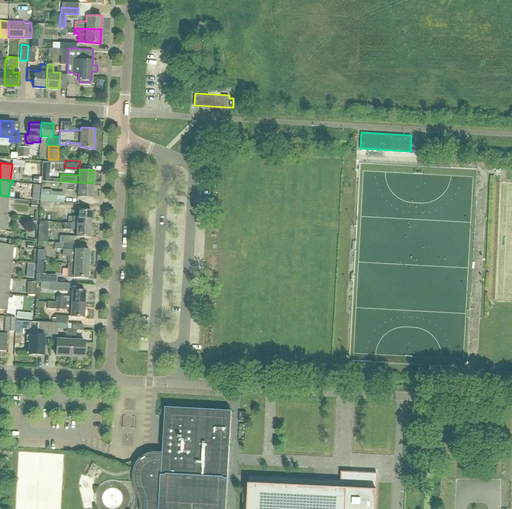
[(92,196),(93,183),(79,182),(74,182),(68,181),(67,187),(78,187),(78,196),(92,196)]
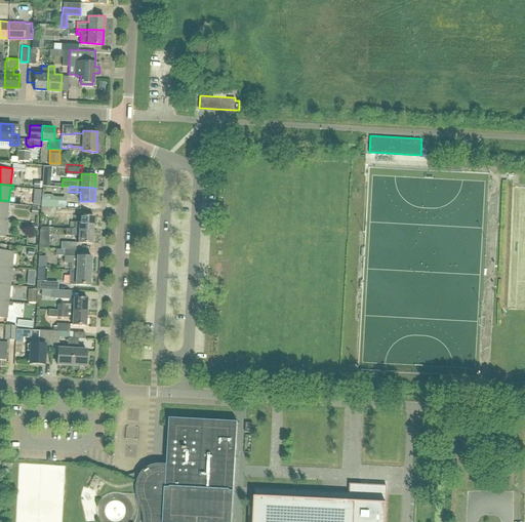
[(8,201),(0,200),(0,216),(7,218),(8,201)]
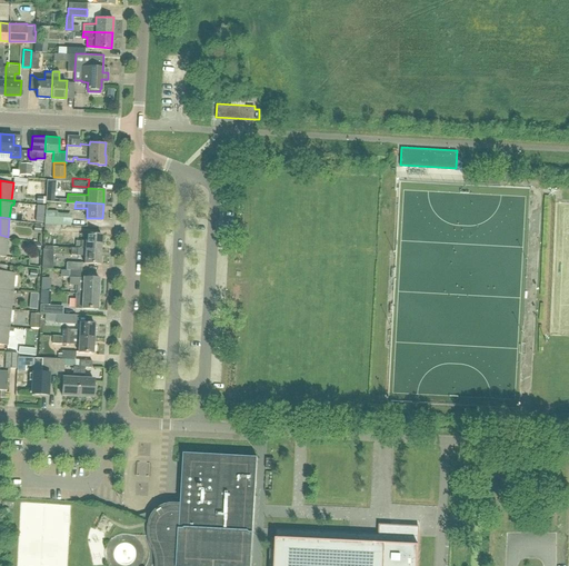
[(75,246),(101,248),(101,232),(86,232),(86,238),(76,238),(76,246),(75,246)]
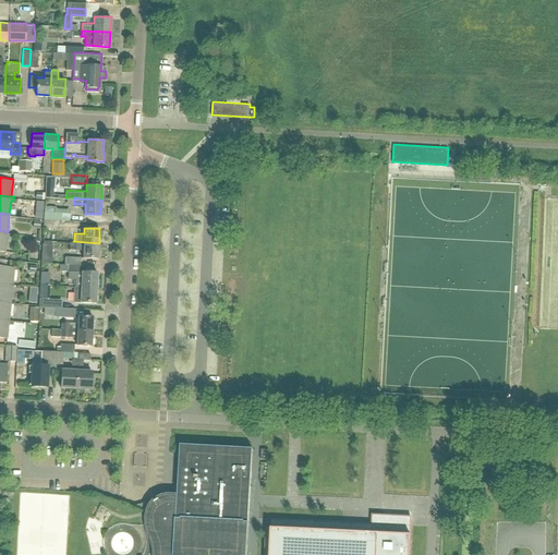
[(98,257),(99,243),(73,241),(72,248),(83,249),(83,256),(98,257)]
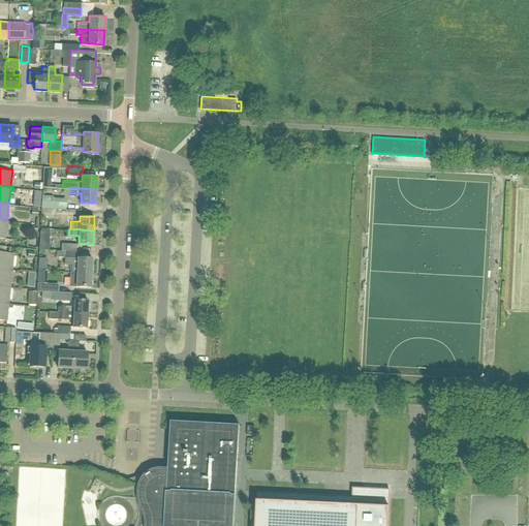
[(56,248),(56,249),(75,250),(76,242),(56,241),(56,246),(61,247),(61,248),(56,248)]
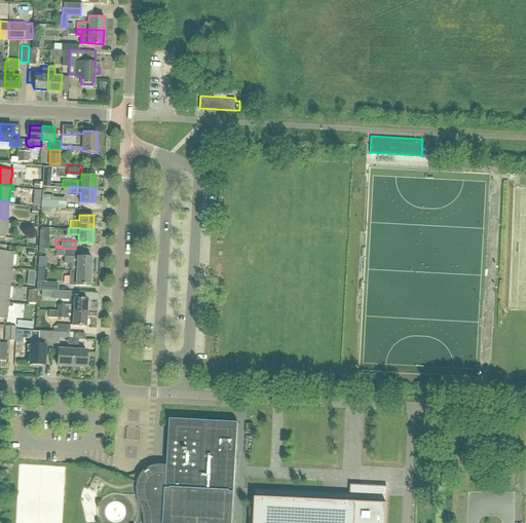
[(0,265),(12,267),(14,250),(0,248),(0,265)]
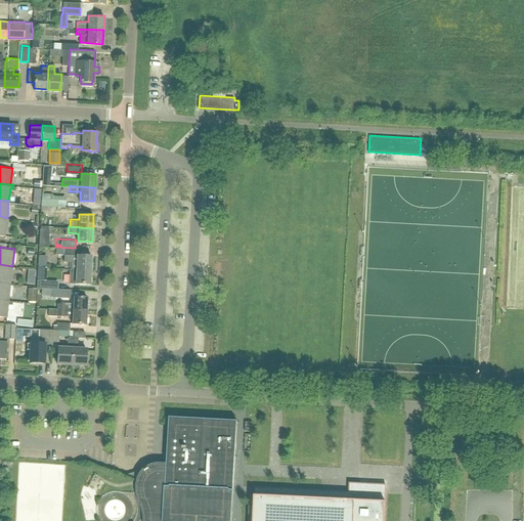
[(71,268),(91,269),(91,255),(75,254),(75,248),(55,247),(49,247),(49,252),(64,253),(63,259),(71,260),(71,268)]
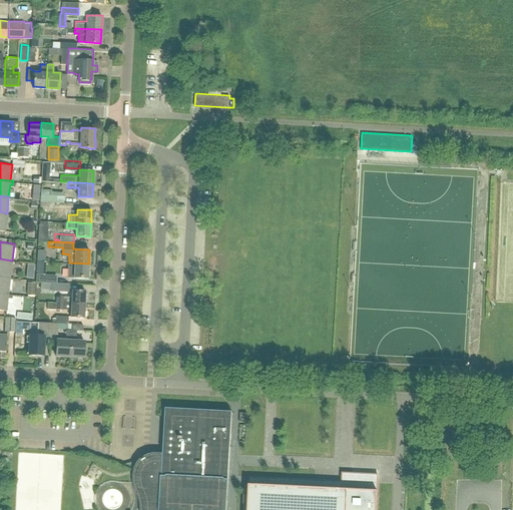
[(12,261),(0,259),(0,275),(10,277),(12,261)]
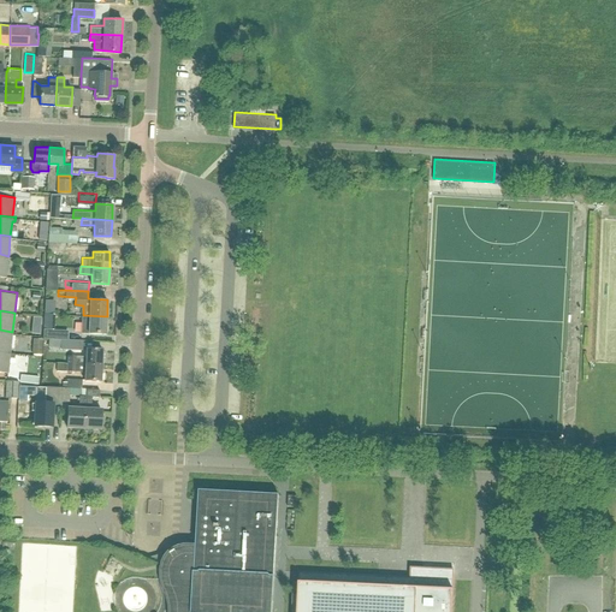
[(107,316),(83,315),(82,315),(81,331),(106,333),(107,316)]
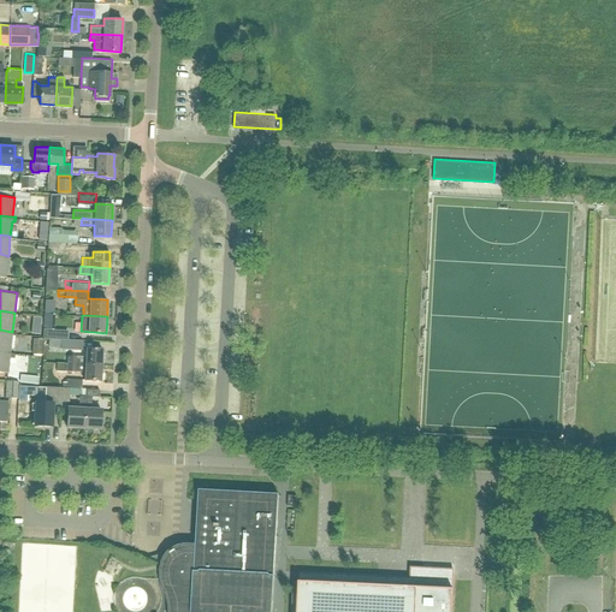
[(60,337),(66,337),(66,328),(43,327),(43,336),(60,337)]
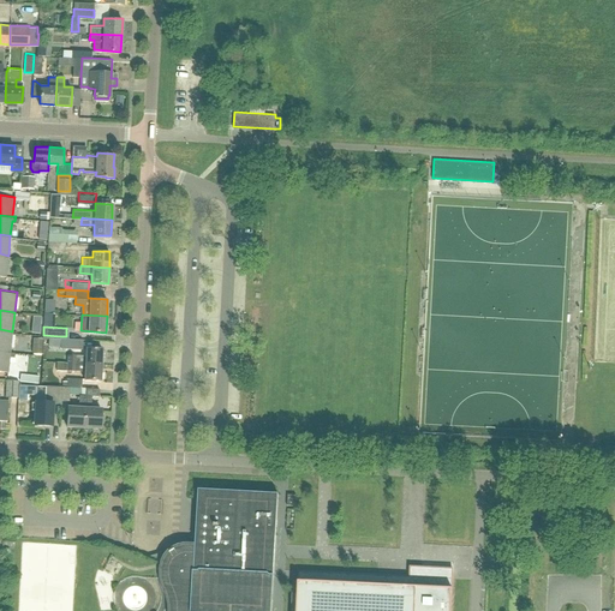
[(12,331),(0,329),(0,349),(10,351),(12,331)]
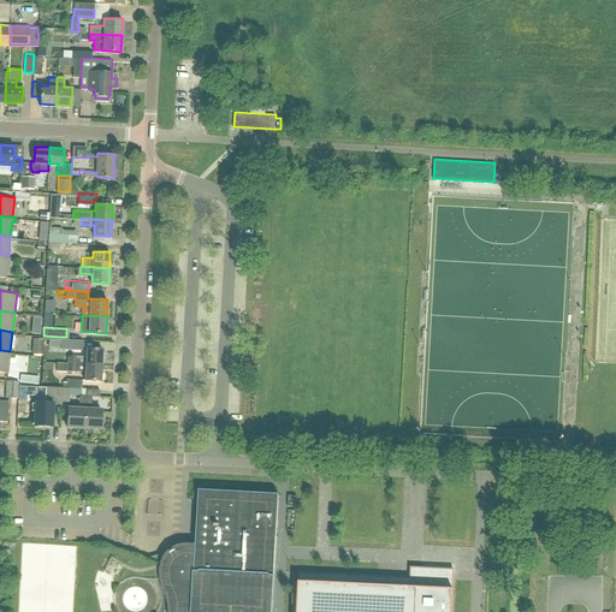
[(83,338),(66,337),(60,337),(60,348),(82,349),(83,338)]
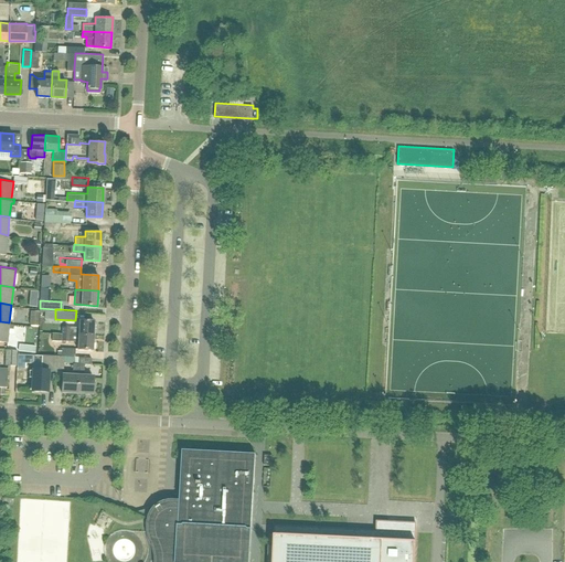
[(80,318),(78,326),(62,325),(62,332),(94,333),(94,327),(96,327),(96,321),(94,321),(94,319),(80,318)]
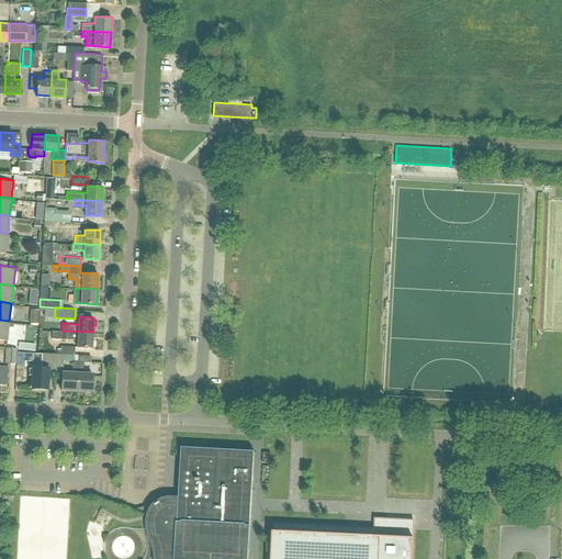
[(9,321),(0,320),(0,337),(8,339),(9,321)]
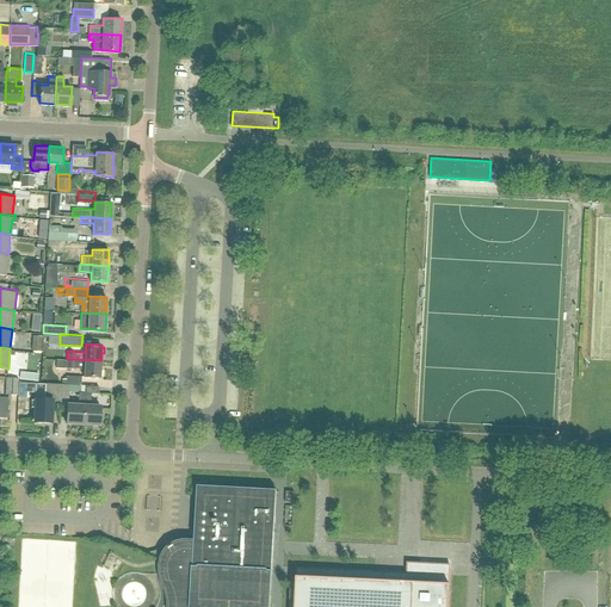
[(100,369),(102,360),(67,359),(57,358),(56,366),(75,367),(85,367),(84,376),(100,376),(100,375),(103,375),(103,369),(100,369)]
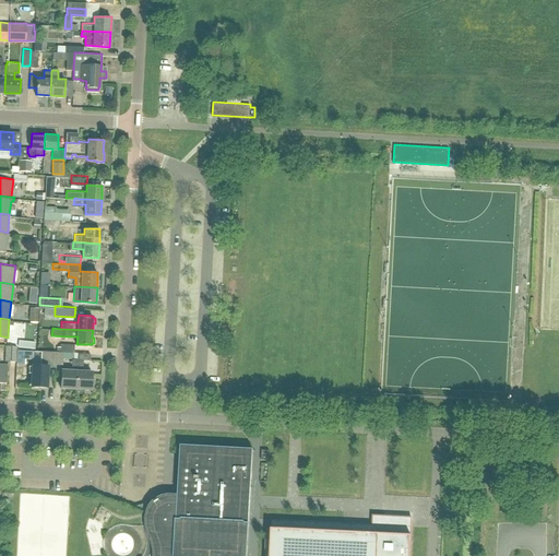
[(16,344),(6,344),(6,359),(16,361),(16,344)]
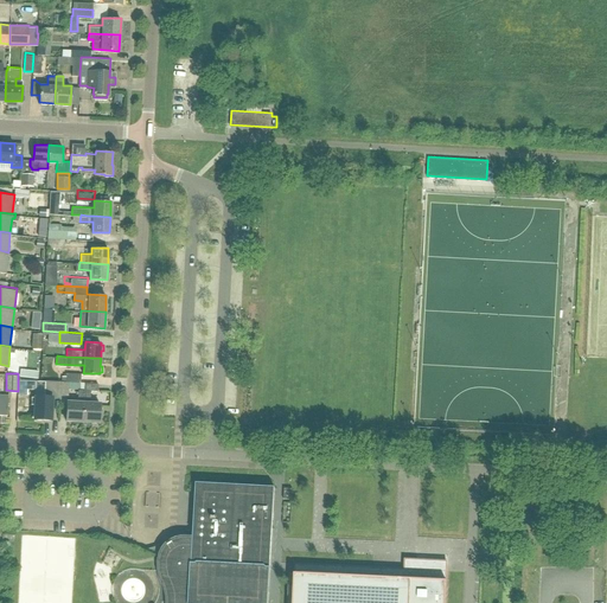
[(34,395),(33,417),(51,418),(52,396),(61,397),(61,379),(45,379),(44,395),(34,395)]
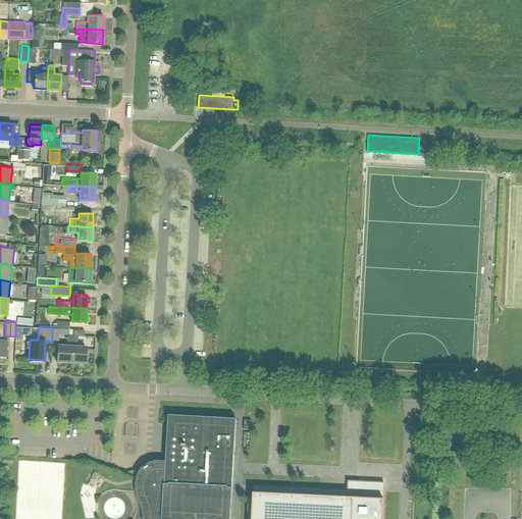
[(57,361),(70,362),(72,328),(67,328),(66,345),(57,345),(57,361)]
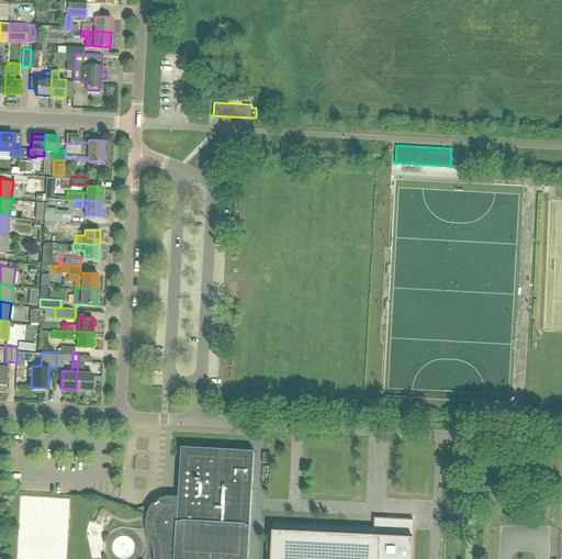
[(78,354),(76,390),(91,390),(92,372),(82,372),(83,361),(90,361),(91,355),(78,354)]
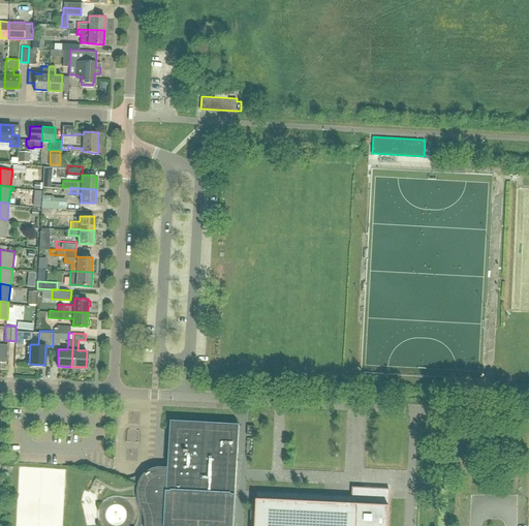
[(85,462),(85,463),(136,482),(137,482),(139,483),(141,483),(139,488),(139,495),(142,503),(145,511),(147,518),(147,525),(232,525),(240,423),(205,421),(205,423),(172,421),(172,420),(170,420),(170,427),(167,468),(163,468),(159,468),(154,469),(150,471),(146,474),(129,478),(85,462)]
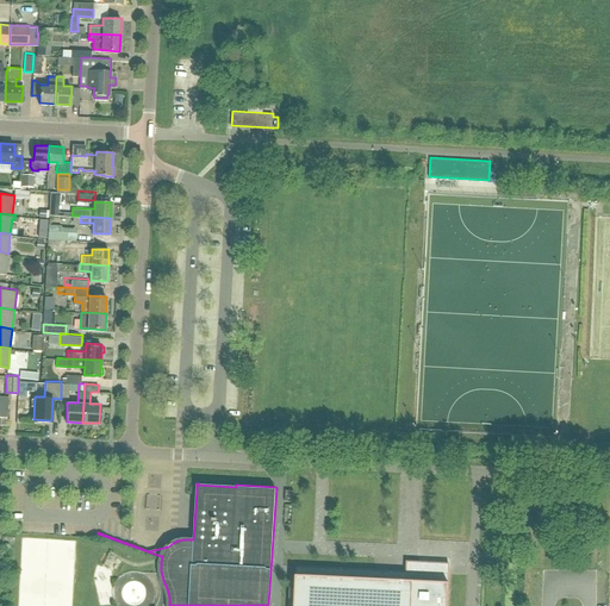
[(293,605),(447,605),(449,564),(414,563),(408,563),(406,563),(405,569),(391,568),(296,563),(293,605)]
